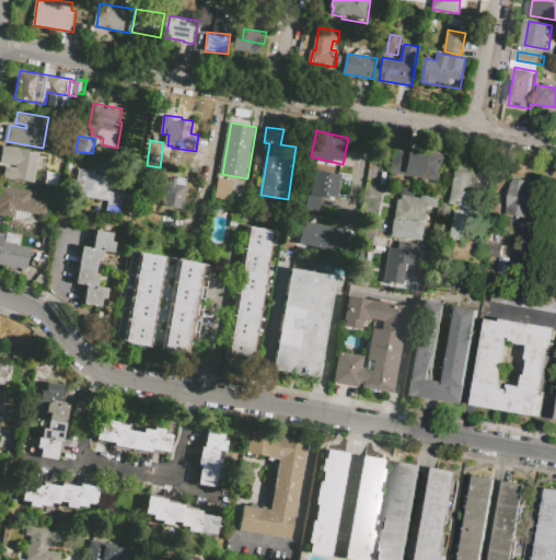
[(6,177),(8,166),(18,167),(19,165),(2,163),(6,146),(42,152),(36,184),(6,177)]
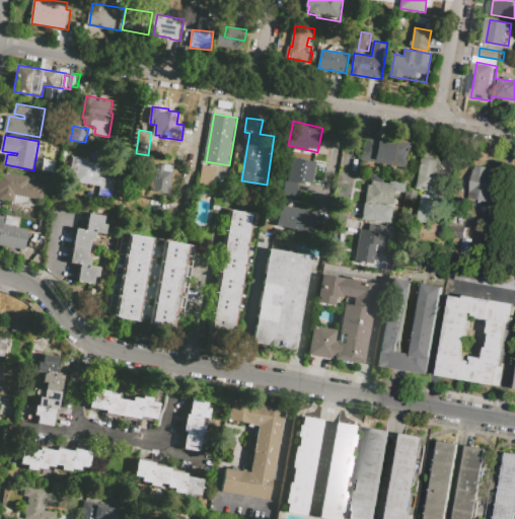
[(367,136),(412,143),(408,167),(363,161),(367,136)]
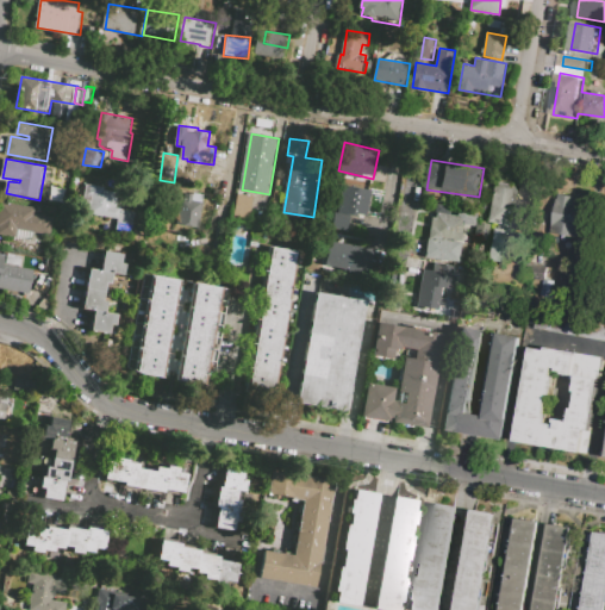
[(179,175),(189,178),(186,195),(176,194),(179,175)]
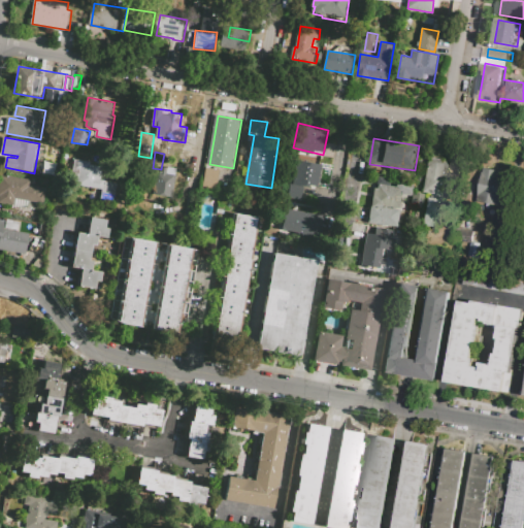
[(429,161),(431,161),(431,157),(441,159),(441,163),(450,164),(441,227),(425,225),(429,197),(436,198),(436,194),(425,192),(429,161)]
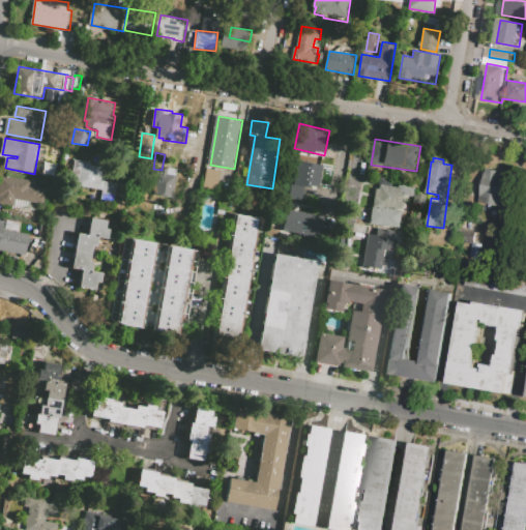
[(105,189),(103,200),(117,202),(120,183),(103,180),(105,167),(93,165),(93,162),(81,159),(79,168),(83,169),(80,185),(105,189)]
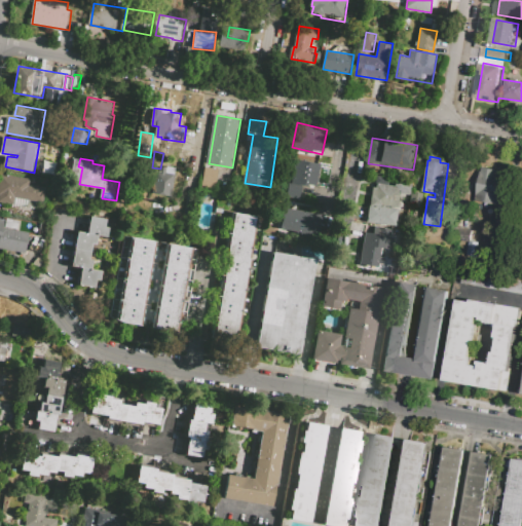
[(293,182),(297,160),(322,164),(318,185),(308,184),(308,185),(304,185),(302,196),(289,194),(291,182),(293,182)]
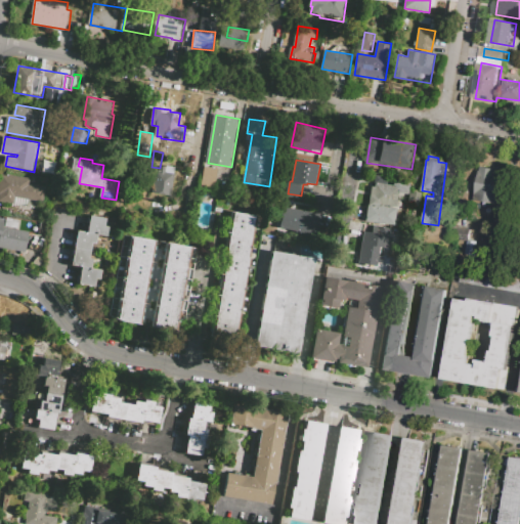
[(157,170),(161,170),(161,165),(169,166),(169,165),(177,167),(173,194),(154,191),(157,170)]
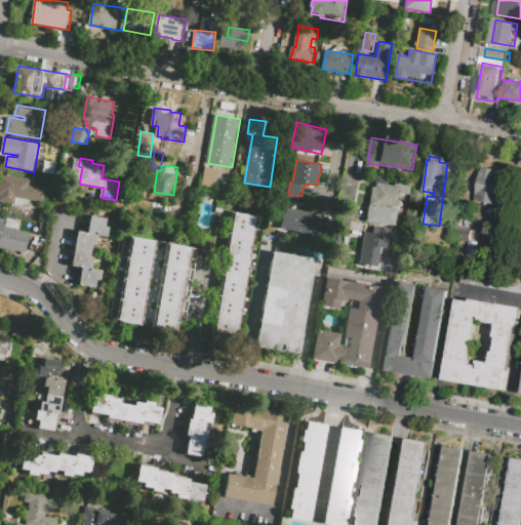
[(206,166),(219,168),(216,189),(203,187),(206,166)]
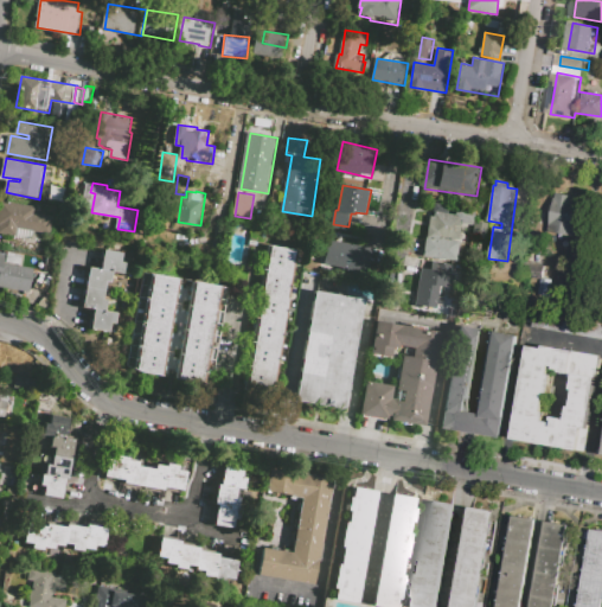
[(561,193),(580,196),(580,202),(583,202),(577,237),(555,234),(559,199),(561,199),(561,193)]
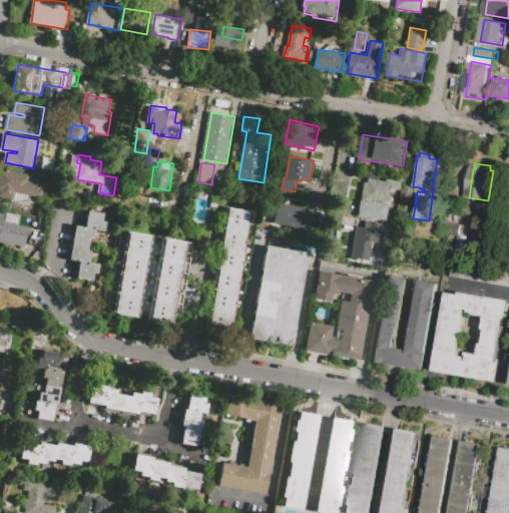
[(0,182),(2,169),(32,174),(31,179),(47,182),(45,197),(16,192),(15,199),(0,197),(1,189),(0,189),(0,182)]
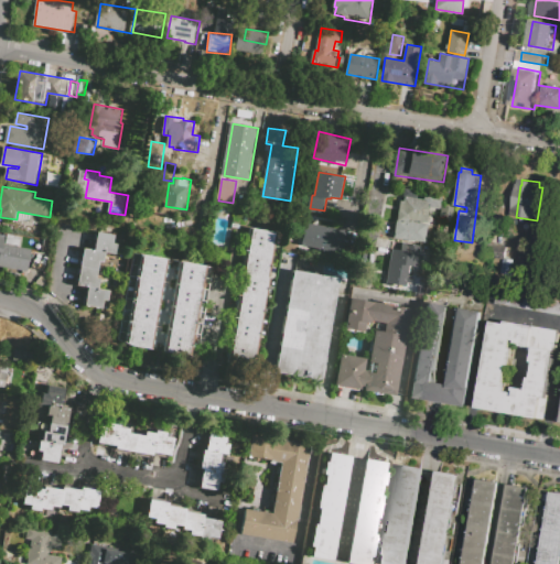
[(401,201),(406,201),(406,196),(405,196),(406,187),(427,191),(427,193),(444,195),(442,208),(431,206),(429,223),(399,218),(401,201)]
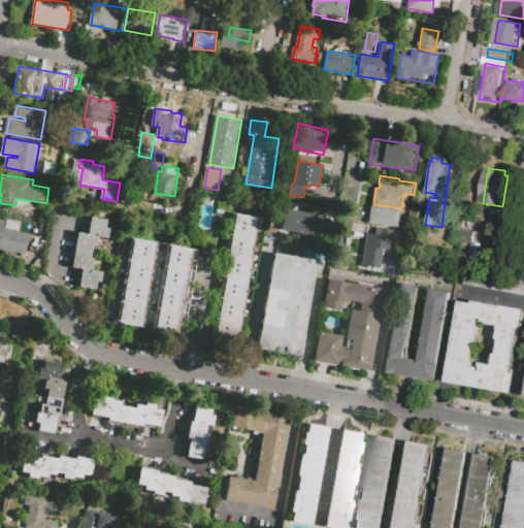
[(415,193),(426,194),(424,207),(413,205),(415,193)]
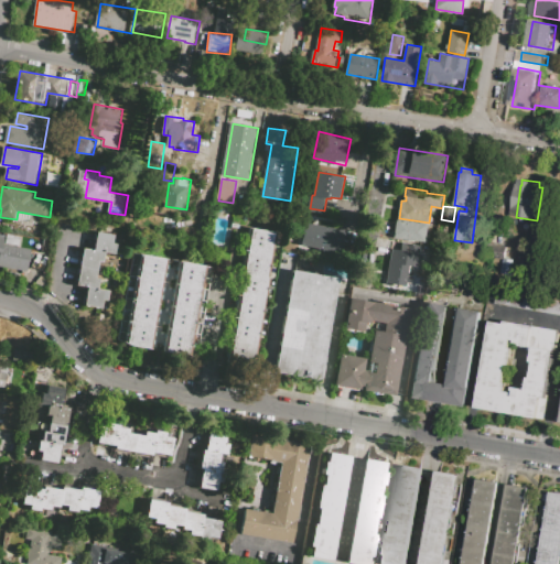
[(398,220),(429,224),(427,241),(396,238),(398,220)]
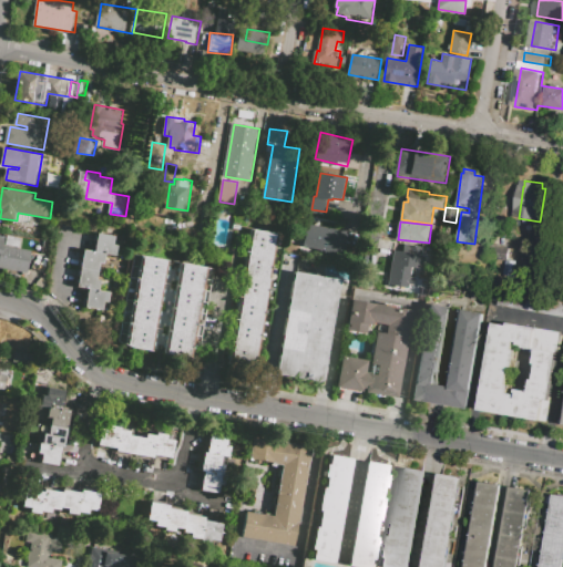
[(309,224),(338,228),(334,253),(306,247),(309,224)]
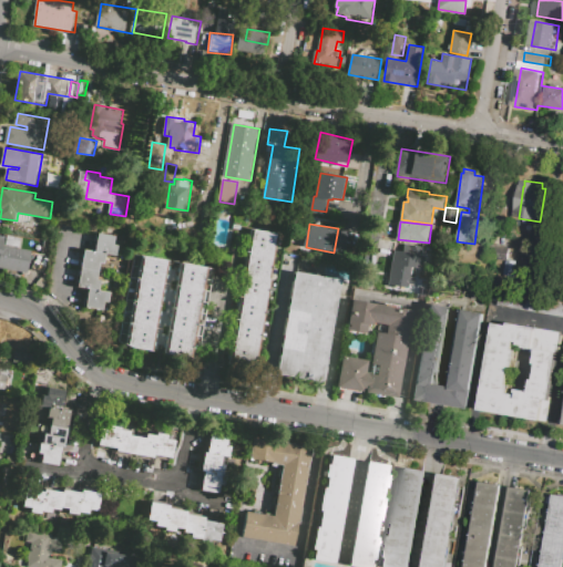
[(253,229),(282,235),(260,360),(232,356),(253,229)]
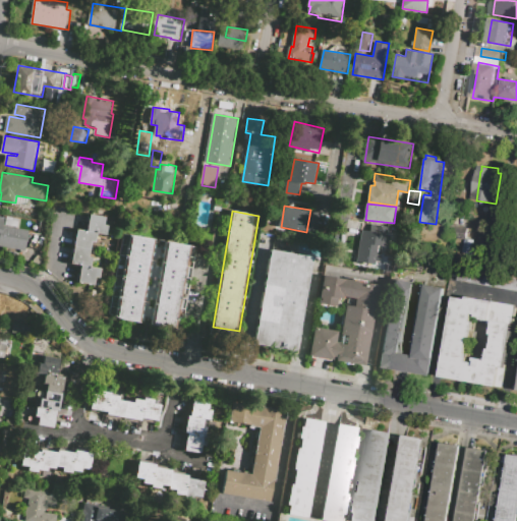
[(99,233),(88,231),(91,214),(107,217),(106,225),(110,225),(109,235),(99,233)]
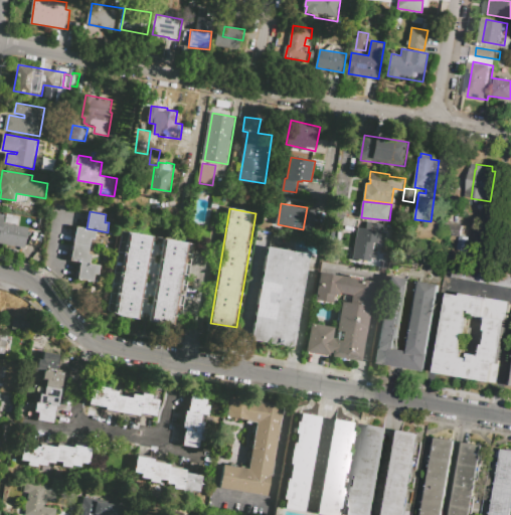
[(0,212),(7,214),(5,222),(30,227),(26,249),(0,244),(0,212)]
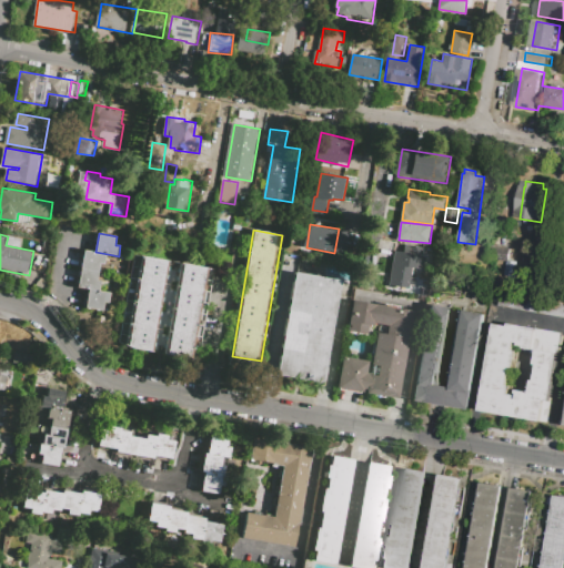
[(8,245),(9,235),(23,239),(22,247),(8,245)]
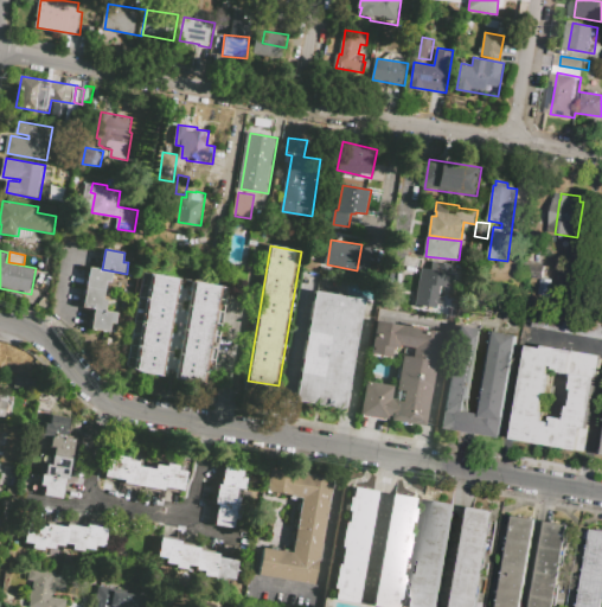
[(423,268),(431,269),(433,261),(454,264),(450,287),(442,286),(440,296),(446,298),(444,304),(441,304),(441,308),(417,304),(423,268)]
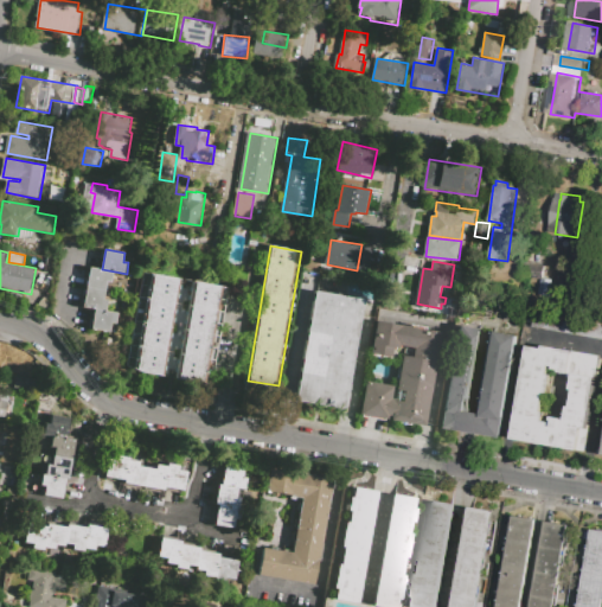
[(538,264),(550,267),(549,279),(557,280),(555,299),(542,296),(545,280),(536,279),(538,264)]
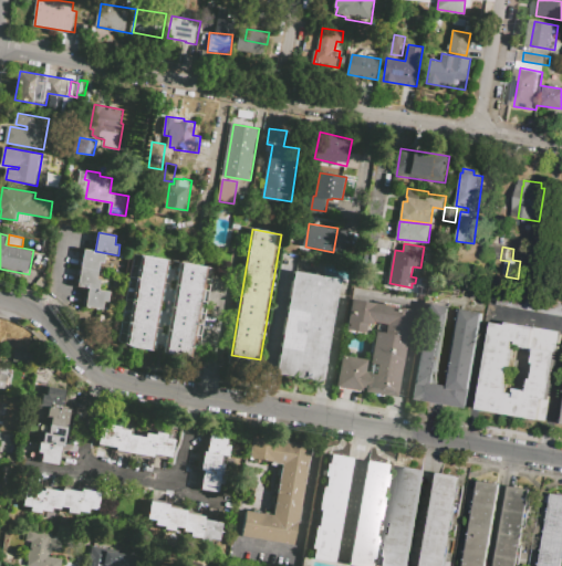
[(82,268),(85,250),(95,251),(107,253),(105,264),(101,263),(100,271),(82,268)]
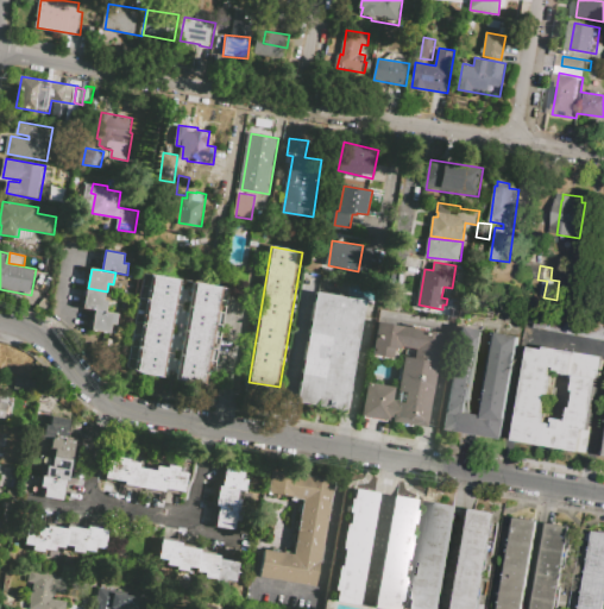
[(156,275),(180,280),(163,377),(139,374),(156,275)]
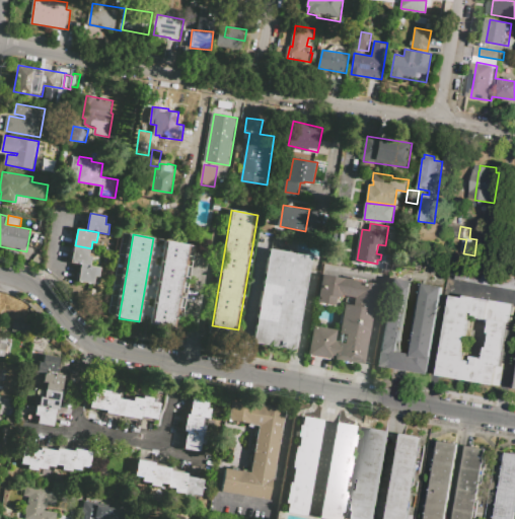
[(166,241),(190,244),(175,327),(153,323),(166,241)]
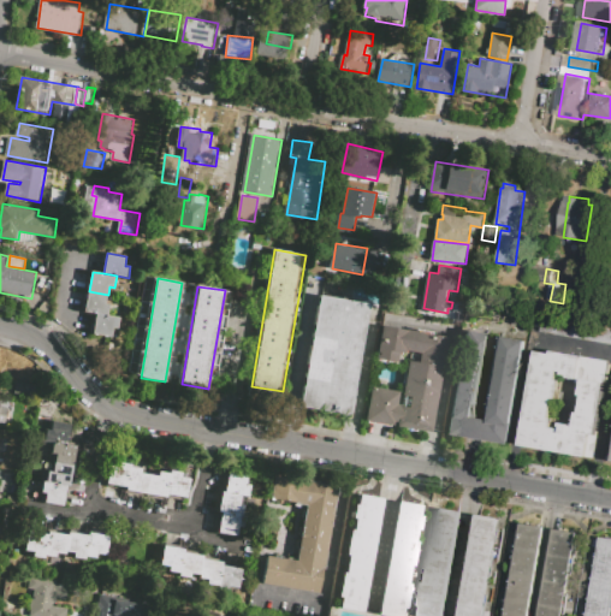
[(98,313),(87,312),(89,291),(108,295),(107,303),(111,304),(108,315),(98,313)]
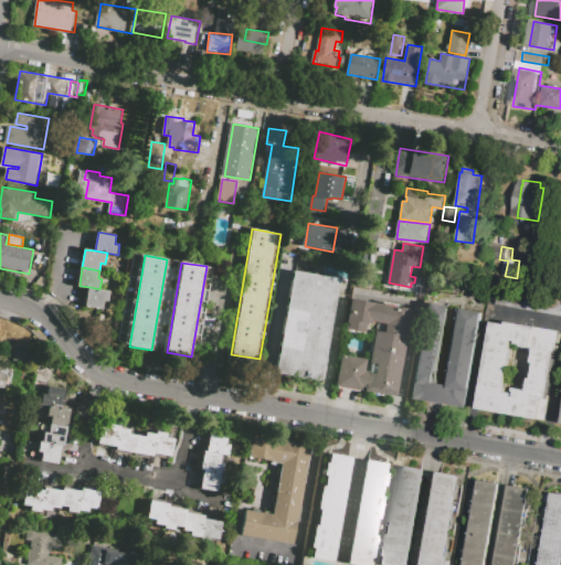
[(294,270),(340,278),(324,382),(276,374),(294,270)]
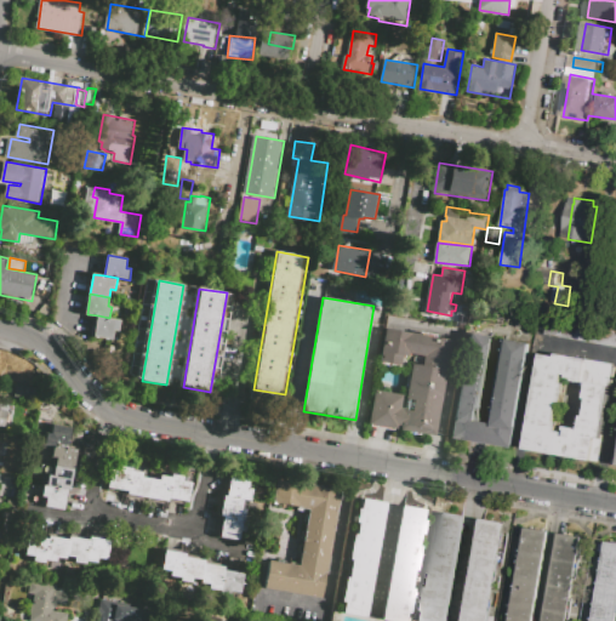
[(95,336),(98,315),(109,318),(123,320),(121,331),(115,330),(114,340),(95,336)]
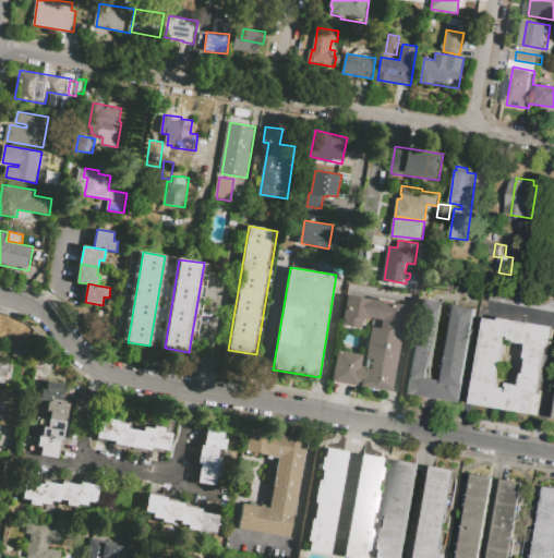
[(553,311),(494,302),(496,288),(553,296),(553,311)]
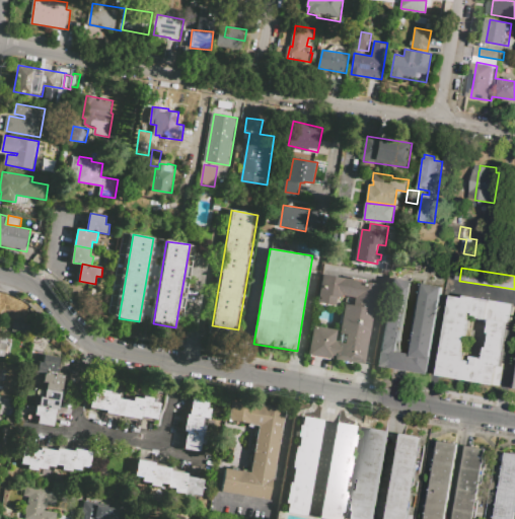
[(323,275),(377,284),(364,363),(354,362),(353,364),(344,362),(344,360),(332,358),(332,359),(309,356),(314,325),(342,330),(347,303),(354,305),(355,299),(341,297),(339,306),(328,304),(328,306),(320,304),(321,302),(319,302),(323,275)]
